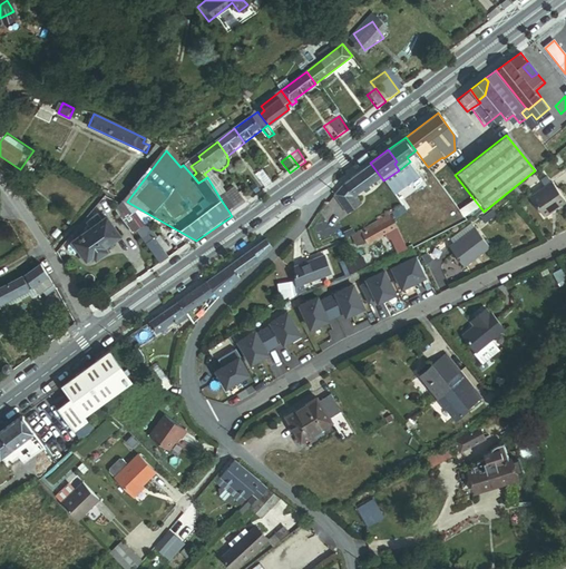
[(557,170),(564,165),(558,158),(552,165),(557,170)]
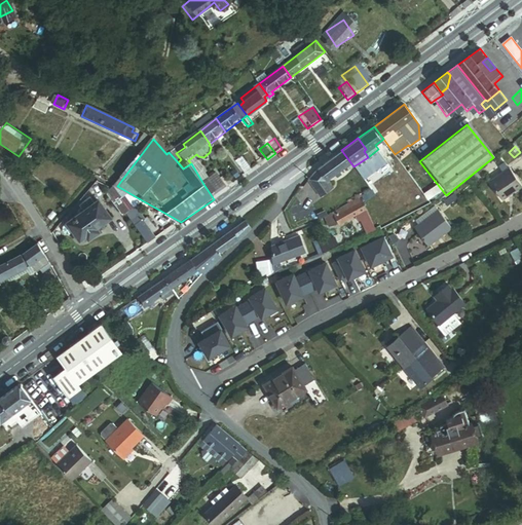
[(341,169),(350,162),(341,150),(333,156),(341,169)]
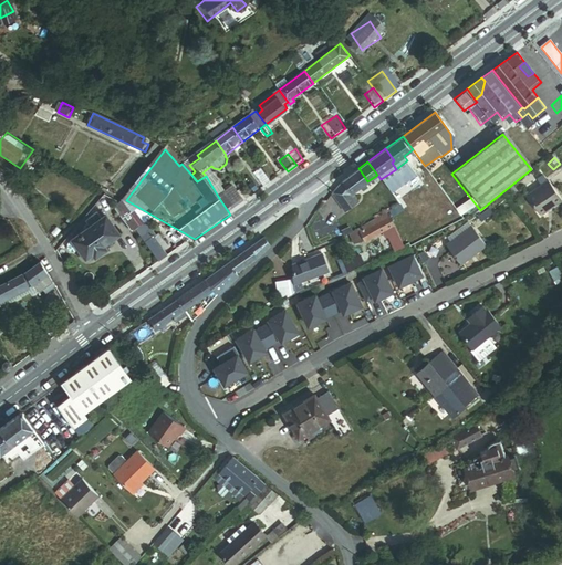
[(354,191),(367,181),(358,168),(337,182),(325,199),(339,218),(362,201),(354,191)]
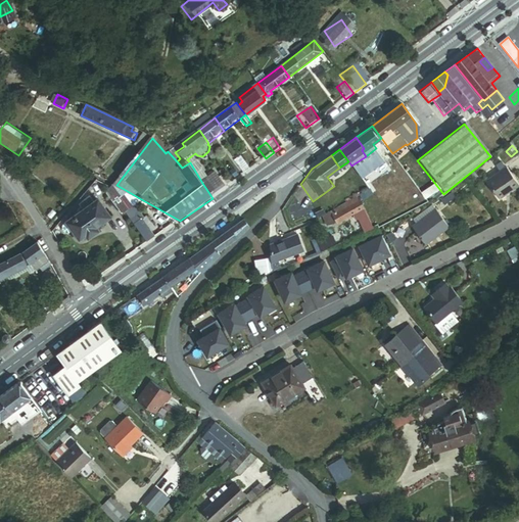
[(245,174),(252,169),(244,157),(237,162),(245,174)]
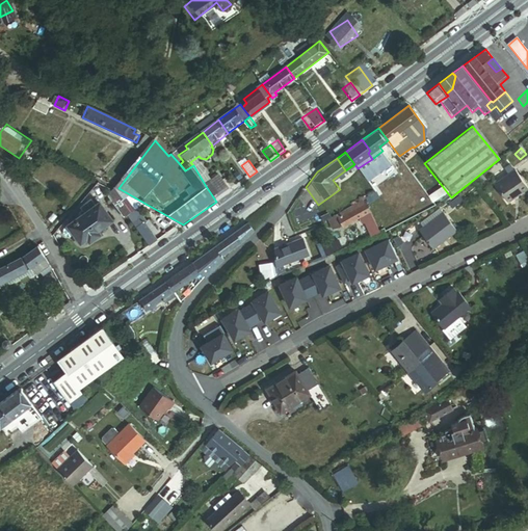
[(505,201),(525,186),(512,168),(493,184),(505,201)]
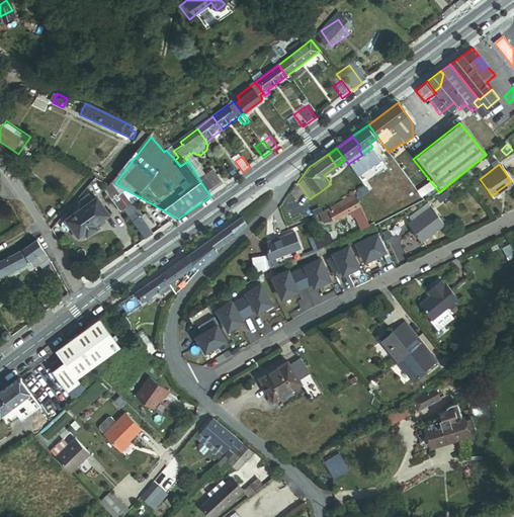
[(208,193),(222,184),(213,172),(200,181),(208,193)]
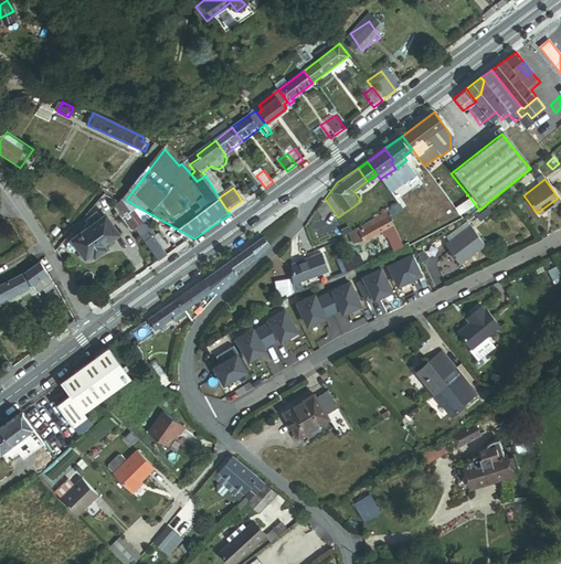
[(432,230),(451,221),(434,199),(420,209),(421,211),(397,226),(391,212),(376,217),(381,230),(382,232),(391,249),(429,226),(432,230)]
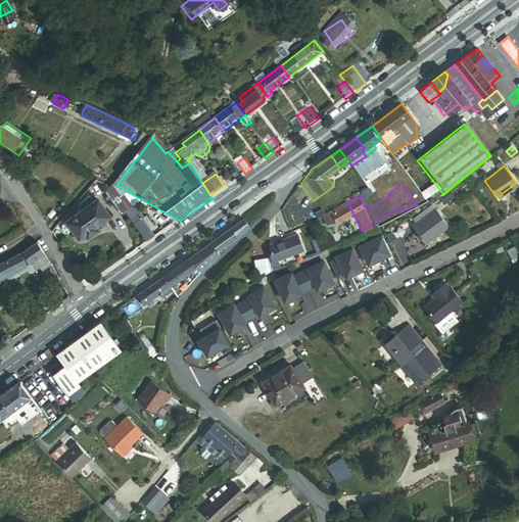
[(128,211),(135,205),(143,200),(116,185),(112,190),(107,195),(119,210),(124,206),(128,211)]
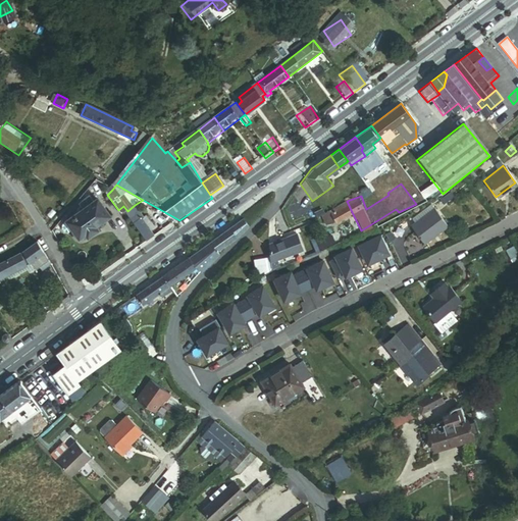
[(445,200),(448,204),(454,200),(451,195),(445,200)]
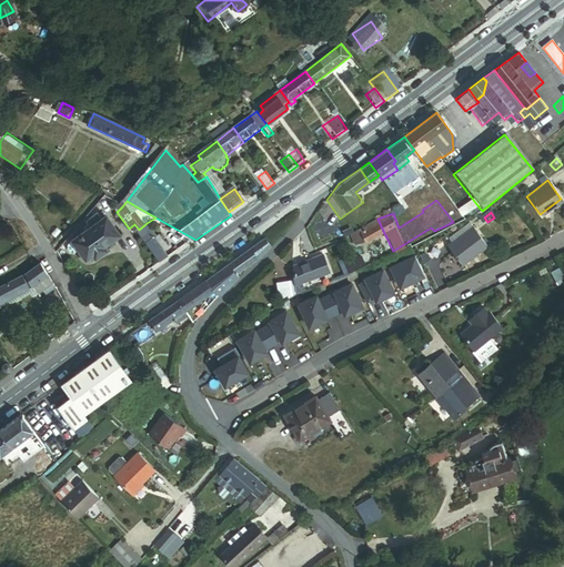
[(96,257),(107,249),(122,238),(109,220),(104,223),(100,216),(91,223),(93,226),(90,229),(92,233),(76,245),(82,254),(89,263),(96,257)]
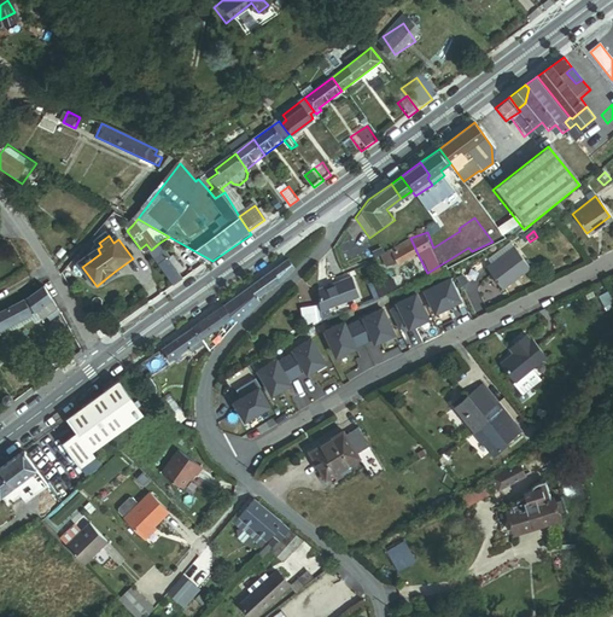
[(380,255),(384,265),(416,251),(410,238),(386,249),(387,252),(380,255)]
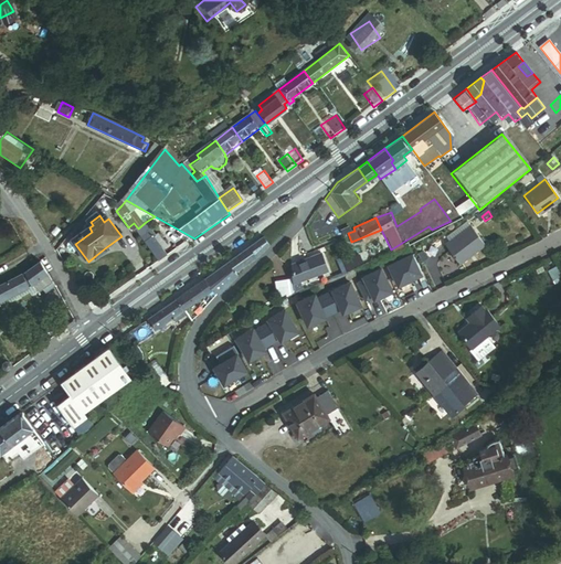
[(154,237),(156,235),(146,222),(138,229),(136,231),(161,263),(169,257),(154,237)]
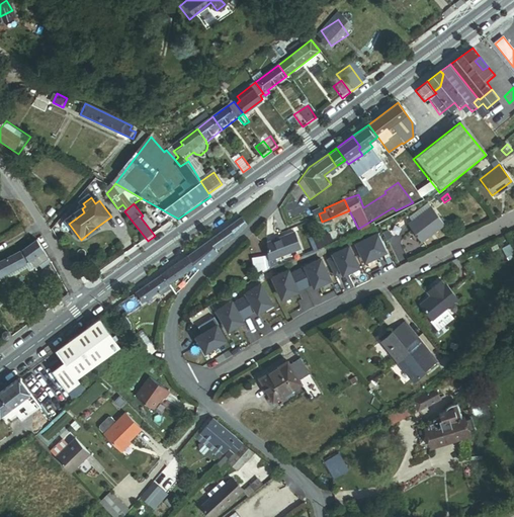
[(121,213),(124,211),(126,209),(122,204),(117,208),(121,213)]
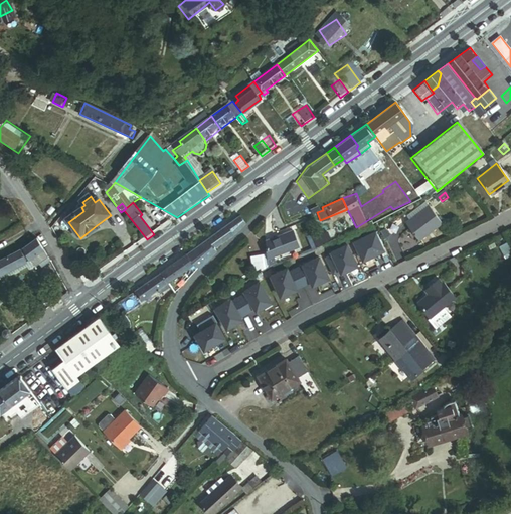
[(414,239),(439,222),(426,203),(413,212),(406,216),(400,220),(414,239)]
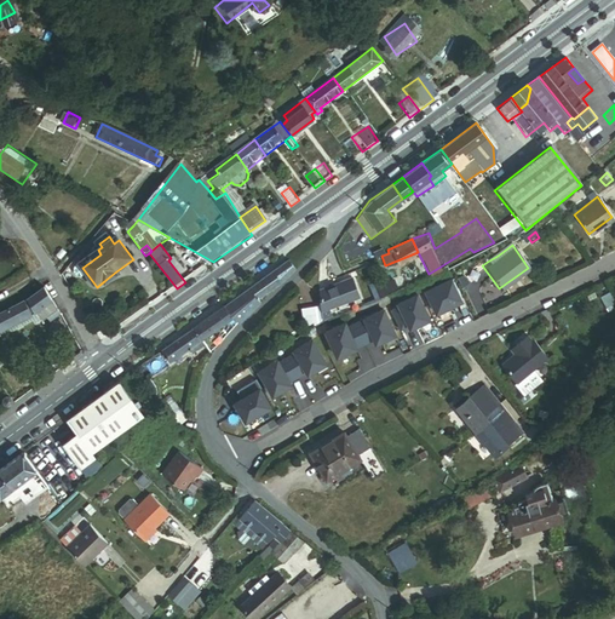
[(489,261),(498,256),(493,248),(486,254),(489,261)]
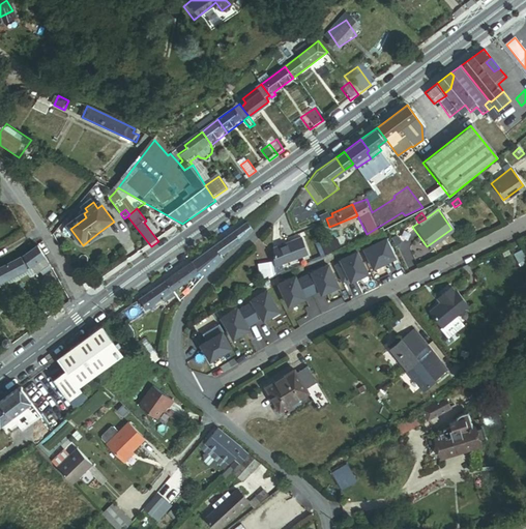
[(357,238),(367,234),(358,217),(350,222),(357,238)]
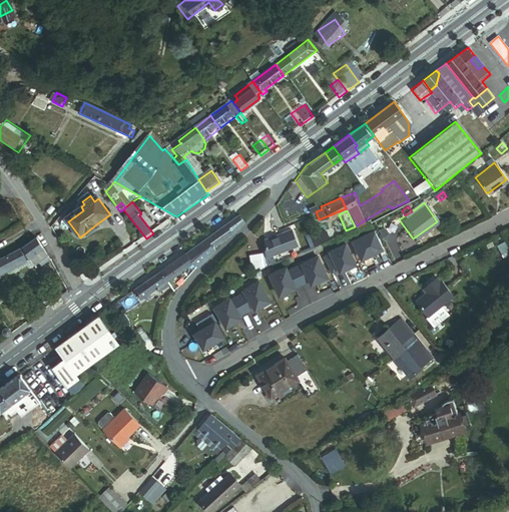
[(212,253),(240,224),(235,217),(203,241),(212,253)]
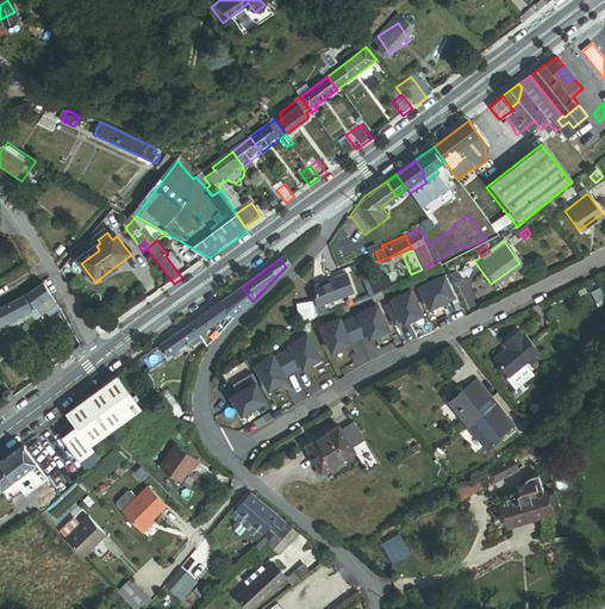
[(88,273),(81,263),(76,267),(75,272),(79,277),(83,277),(88,273)]
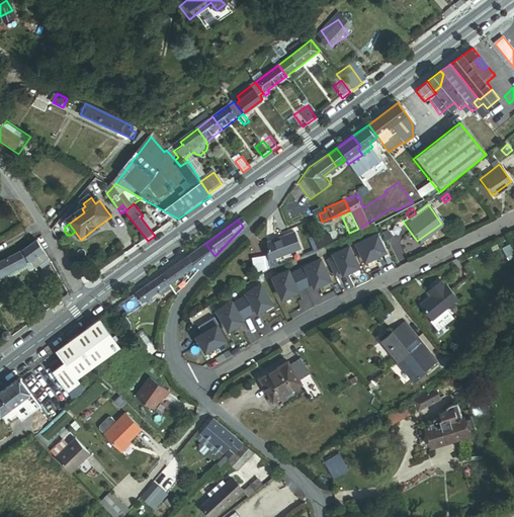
[(87,235),(91,239),(100,232),(97,227),(87,235)]
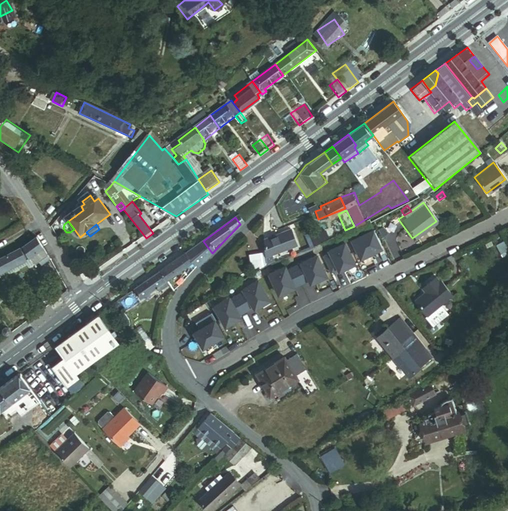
[(267,257),(298,242),(292,229),(264,241),(264,249),(267,257)]
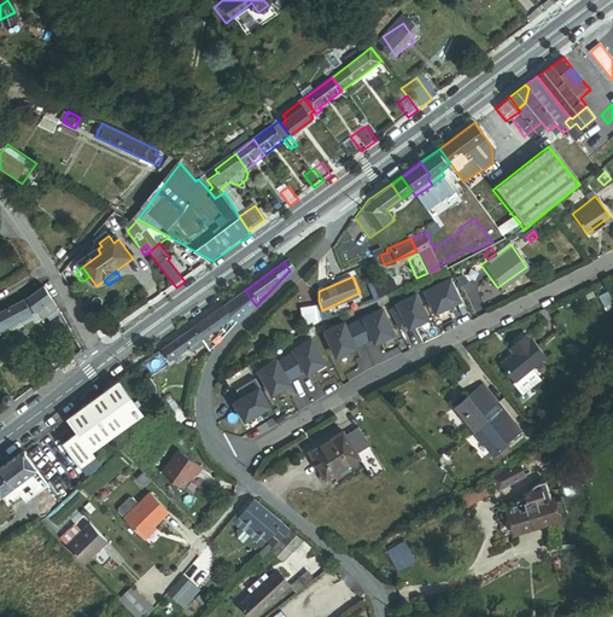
[(362,284),(369,301),(381,296),(374,279),(362,284)]
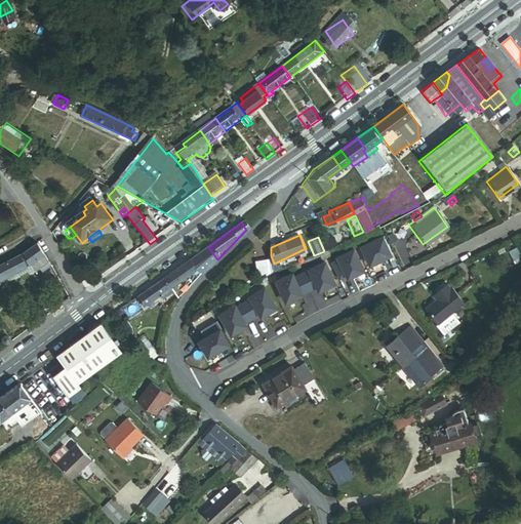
[(390,258),(379,239),(358,249),(367,270),(379,265),(378,264),(390,258)]
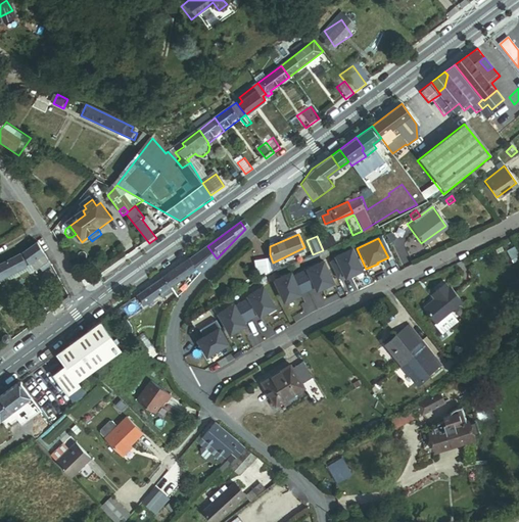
[(50,261),(39,243),(24,253),(0,267),(0,281),(28,267),(33,273),(50,261)]
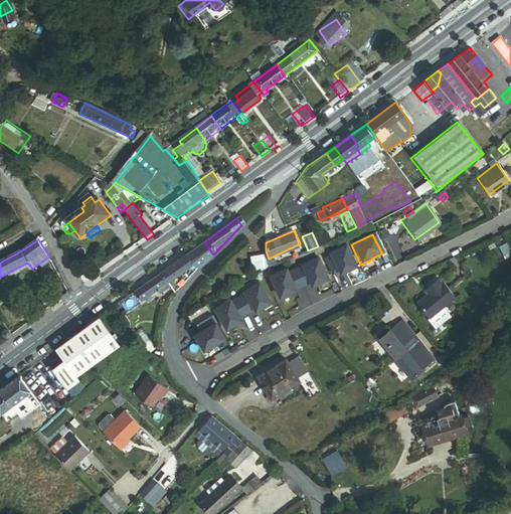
[(356,267),(346,246),(328,254),(329,258),(322,261),(330,277),(337,274),(339,276),(356,267)]
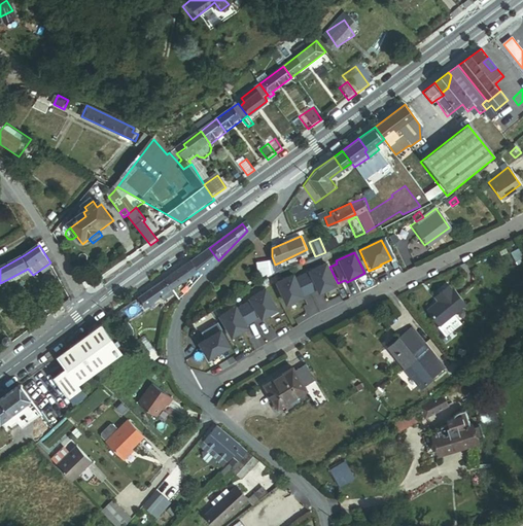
[(264,277),(278,272),(275,265),(272,256),(257,264),(264,277)]
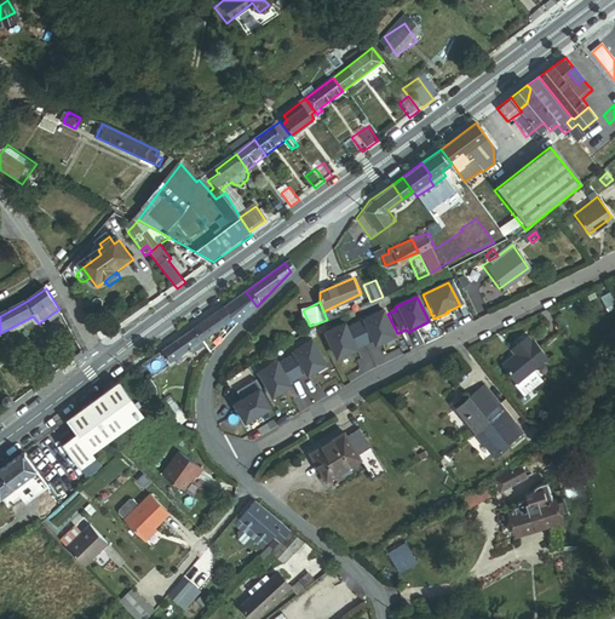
[(207,337),(230,319),(222,308),(189,332),(203,351),(206,356),(214,348),(207,337)]
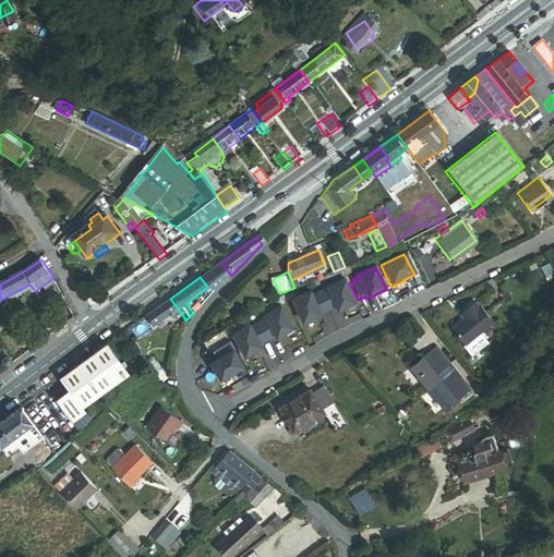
[(354,303),(344,282),(318,295),(327,312),(335,309),(337,313),(354,303)]
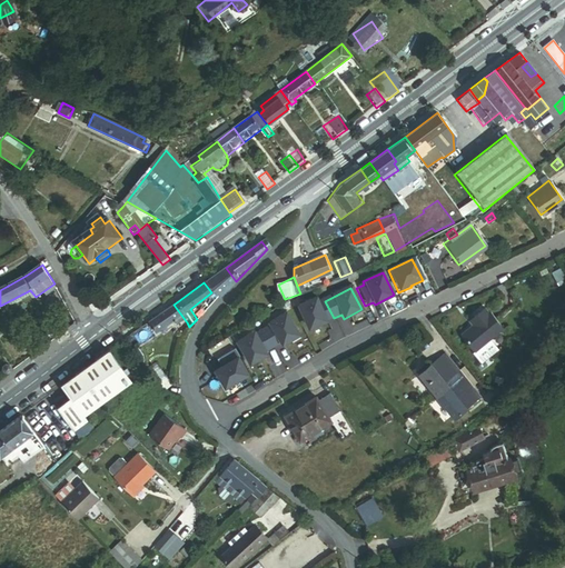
[(93,315),(101,308),(97,301),(89,306),(93,315)]
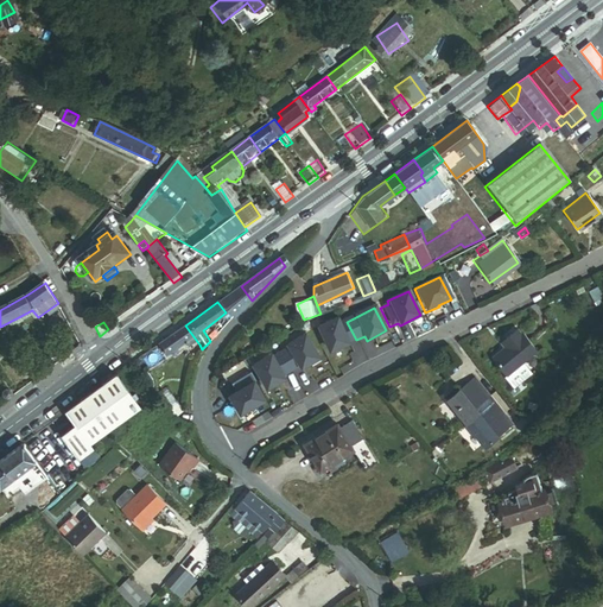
[(356,340),(347,322),(338,326),(337,322),(318,330),(329,354),(348,346),(348,345),(356,340)]
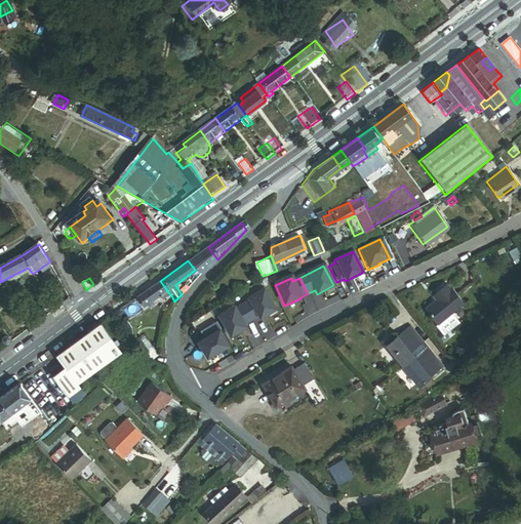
[(172,297),(160,281),(134,299),(142,309),(158,296),(164,304),(172,297)]
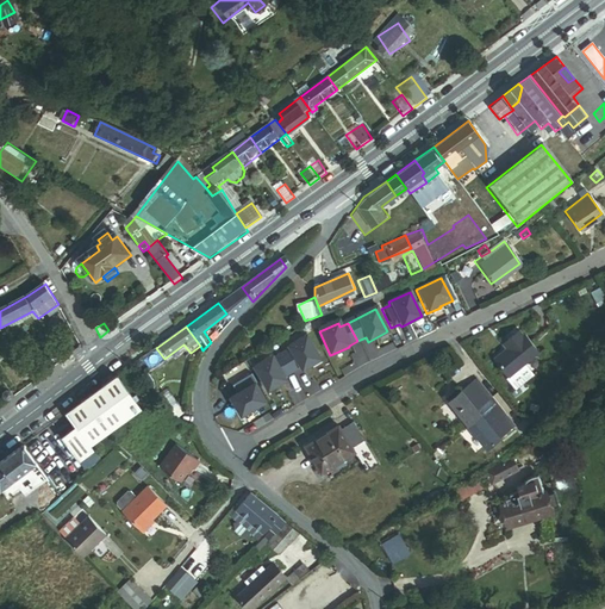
[(510,377),(526,362),(540,353),(526,336),(525,337),(521,331),(507,342),(512,347),(509,349),(497,359),(510,377)]
